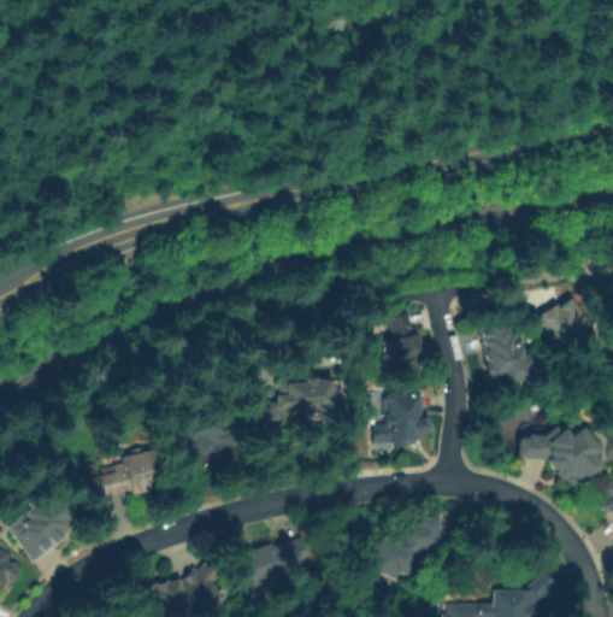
[(544,319),(575,295),(602,330),(571,354),(544,319)]
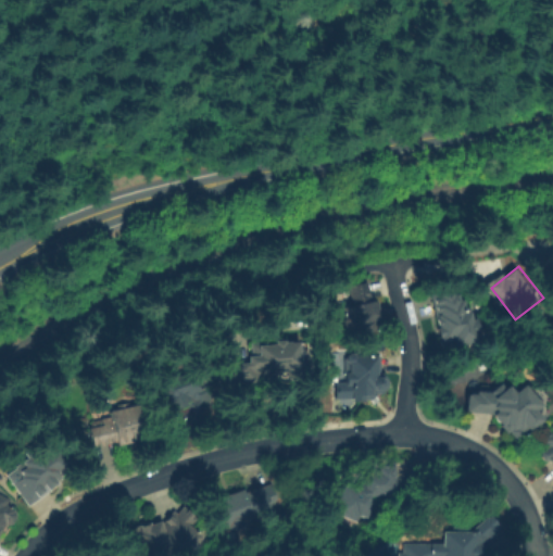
[(382,328),(350,336),(343,308),(354,305),(350,287),(367,282),(372,302),(377,300),(379,311),(384,310),(385,317),(380,318),(382,328)]
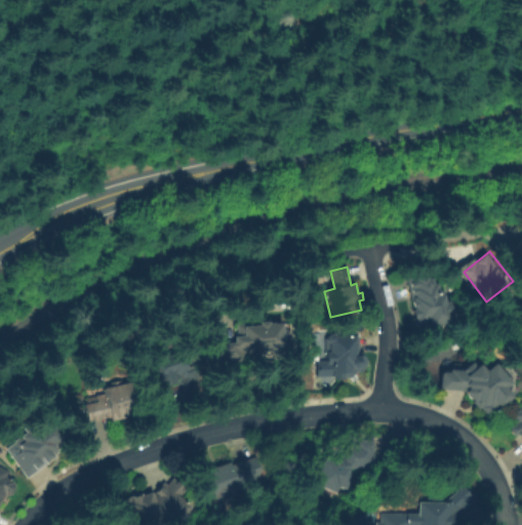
[(409,276),(430,271),(432,279),(435,278),(436,285),(440,284),(442,293),(446,292),(449,303),(452,301),(455,315),(453,315),(455,322),(427,328),(427,329),(420,330),(409,276)]
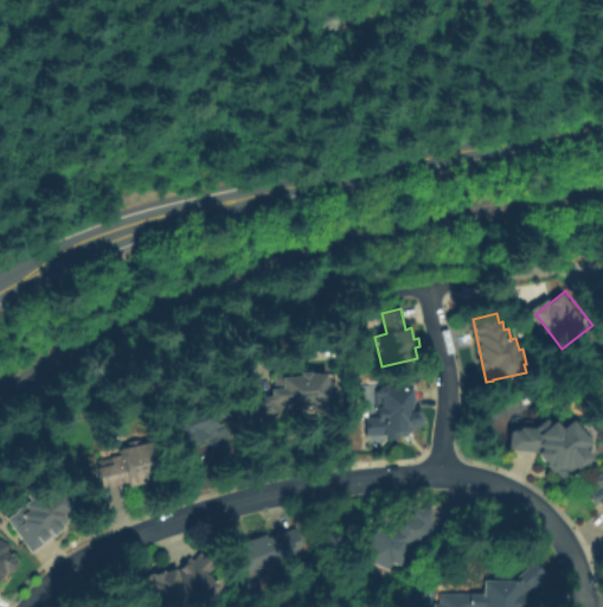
[(247,420),(244,400),(270,396),(269,390),(281,389),(280,378),(299,376),(297,372),(308,371),(308,376),(324,375),(327,403),(297,407),(297,414),(247,420)]
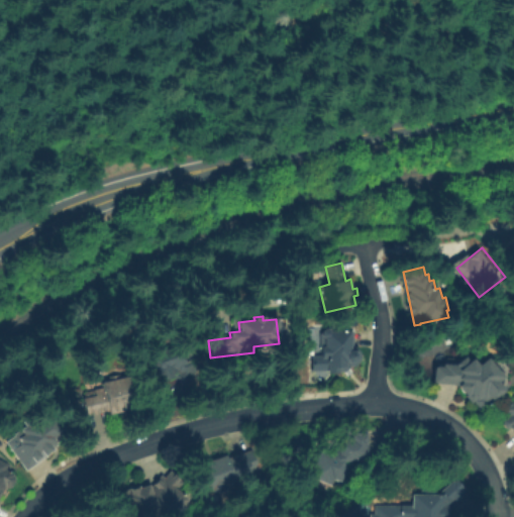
[(329,372),(329,356),(322,356),(322,346),(325,346),(325,338),(322,335),(329,327),(332,330),(354,330),(356,347),(361,352),(361,360),(355,367),(349,367),(344,372),(329,372)]
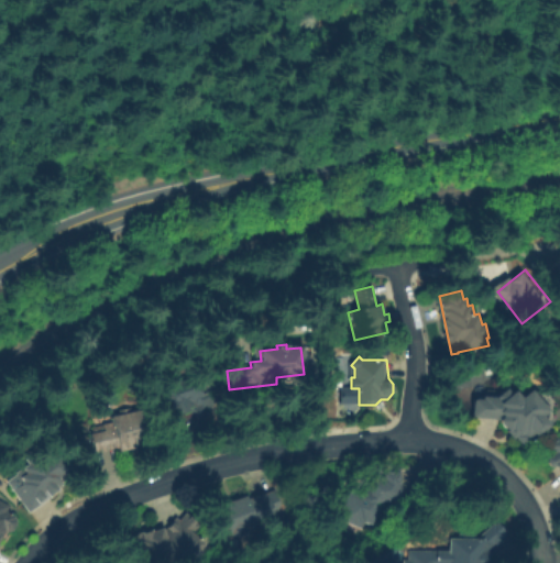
[(165,415),(157,390),(160,389),(158,387),(196,376),(205,394),(215,399),(205,418),(191,411),(195,405),(187,407),(187,410),(179,412),(178,411),(172,412),(165,415)]
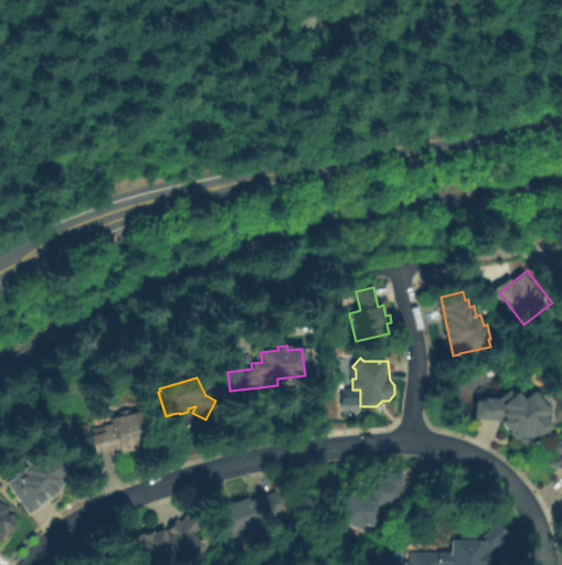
[(529,448),(520,437),(518,439),(511,432),(512,432),(504,420),(478,418),(479,403),(483,401),(489,401),(489,398),(502,400),(512,391),(517,395),(519,393),(526,400),(536,391),(552,412),(545,417),(554,427),(529,448)]
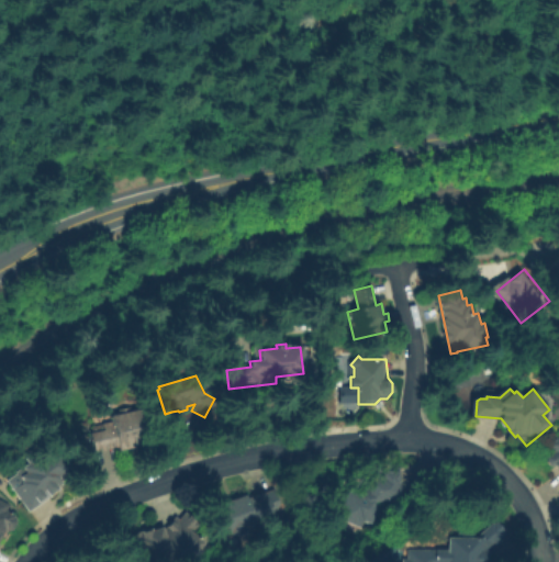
[(142,409),(149,442),(119,450),(118,446),(94,451),(91,434),(103,430),(102,425),(113,423),(111,417),(142,409)]
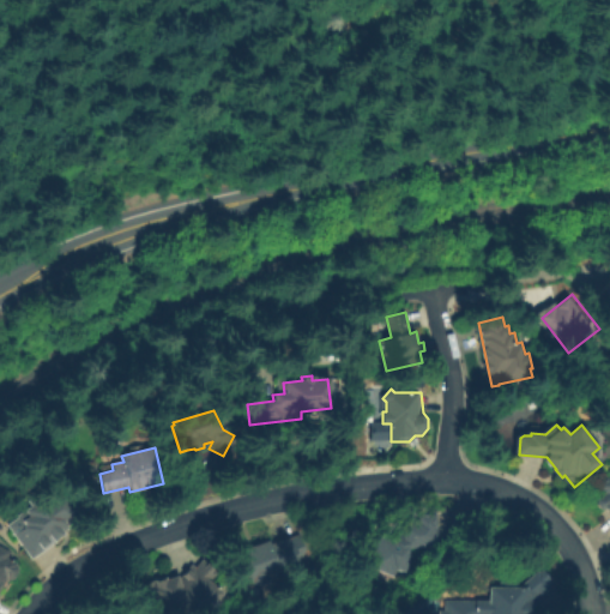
[(35,558),(11,524),(20,517),(19,516),(32,506),(30,501),(38,495),(42,500),(47,497),(53,504),(62,498),(74,515),(66,521),(72,528),(55,540),(58,541),(35,558)]
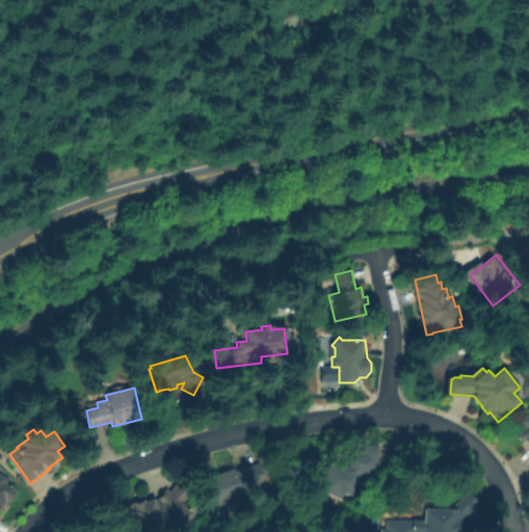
[(322,489),(336,457),(346,461),(352,460),(351,454),(363,452),(362,444),(377,442),(382,471),(358,474),(360,483),(354,496),(348,493),(345,499),(322,489)]
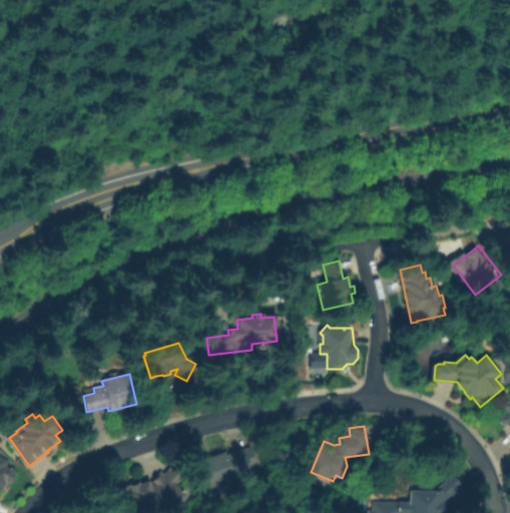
[(200,462),(226,452),(228,456),(252,447),(260,465),(233,474),(235,480),(210,489),(207,482),(201,485),(199,479),(206,476),(200,462)]
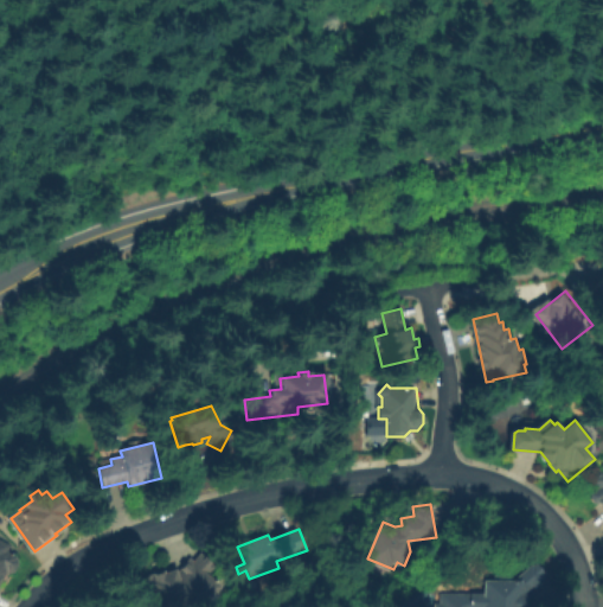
[(0,586),(0,541),(11,547),(8,550),(20,557),(19,558),(20,566),(15,573),(12,574),(8,572),(0,586)]
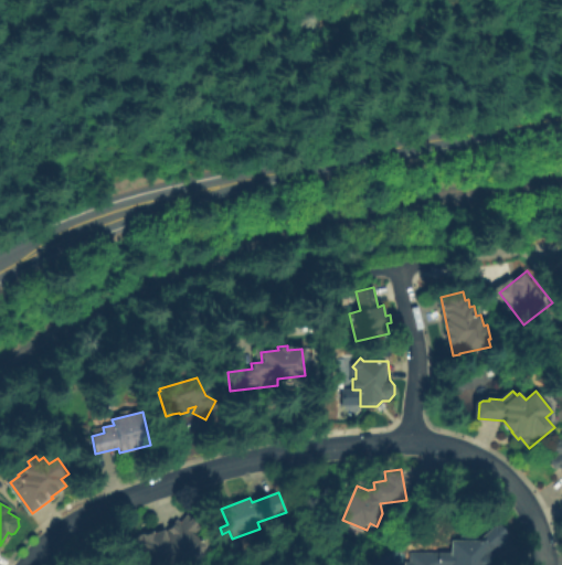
[(209,546),(200,556),(198,554),(193,558),(187,554),(186,555),(187,557),(186,560),(181,562),(177,561),(178,563),(171,564),(150,564),(146,552),(141,554),(135,537),(155,530),(156,533),(166,530),(168,533),(179,520),(182,522),(189,515),(202,526),(195,535),(209,546)]
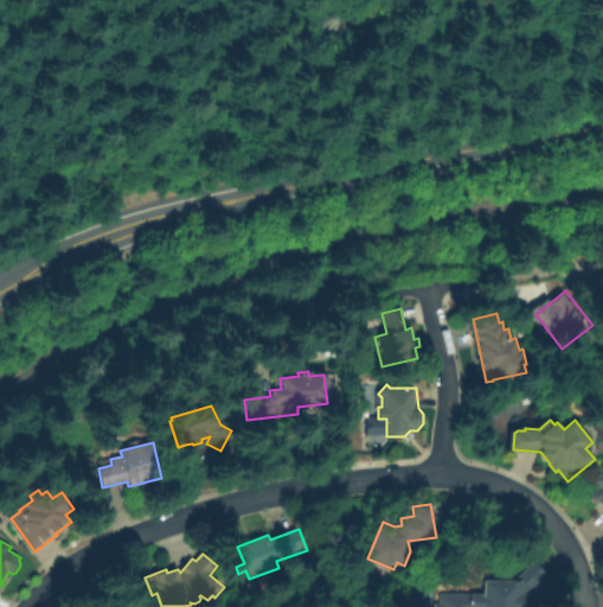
[(438,606),(438,604),(443,604),(443,594),(487,595),(487,580),(498,580),(498,574),(512,574),(512,580),(515,580),(537,562),(551,577),(527,598),(527,606),(438,606)]
